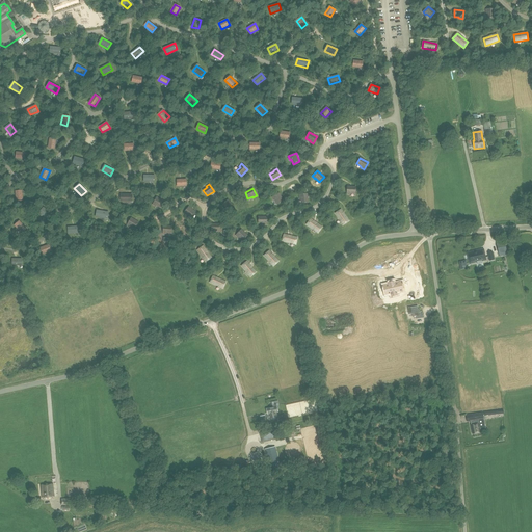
[(274,200),(277,204),(283,201),(278,193),(272,196),(273,201),(274,200)]
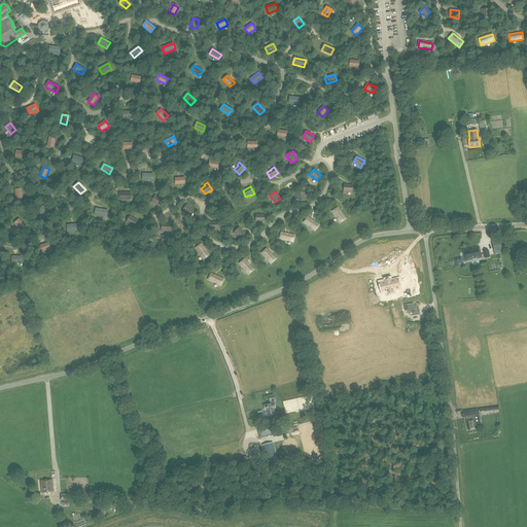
[(297,197),(299,202),(305,201),(304,191),(296,192),(296,197),(297,197)]
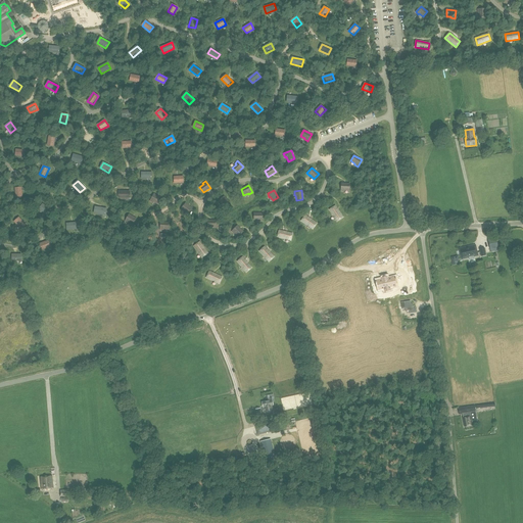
[(153,201),(158,204),(161,198),(153,194),(150,201),(153,202),(153,201)]
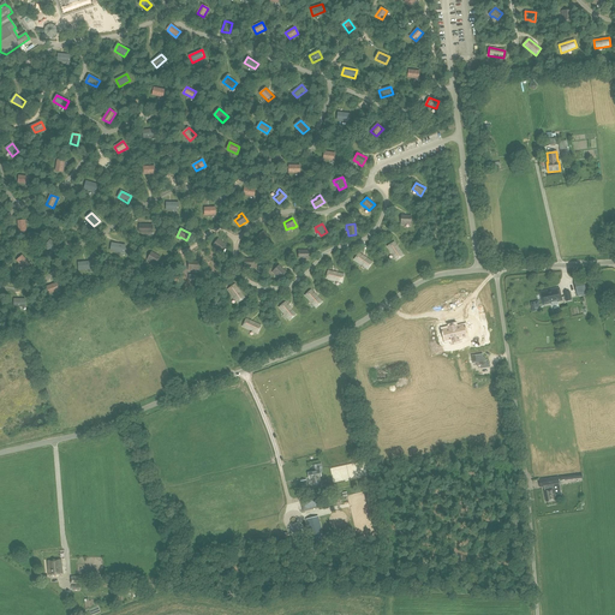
[(261,239),(264,244),(270,238),(263,231),(257,238),(260,240),(261,239)]
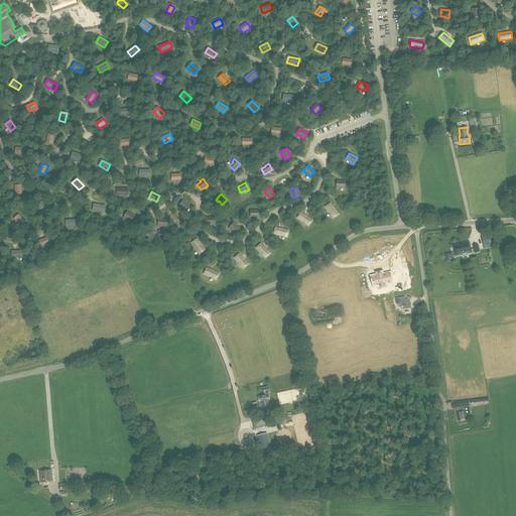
[(181,208),(185,211),(189,206),(183,201),(178,207),(181,209),(181,208)]
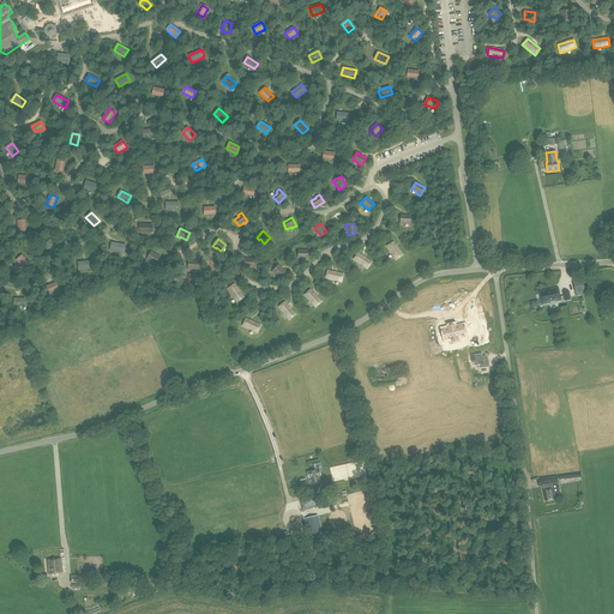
[(60,246),(50,240),(46,246),(55,252),(60,246)]
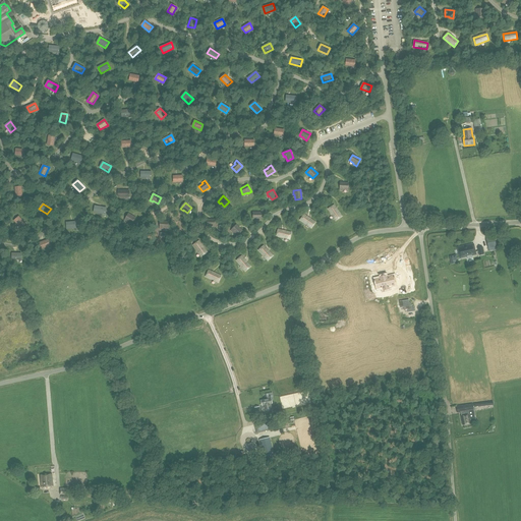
[(334,205),(328,209),(336,220),(341,217),(334,205)]
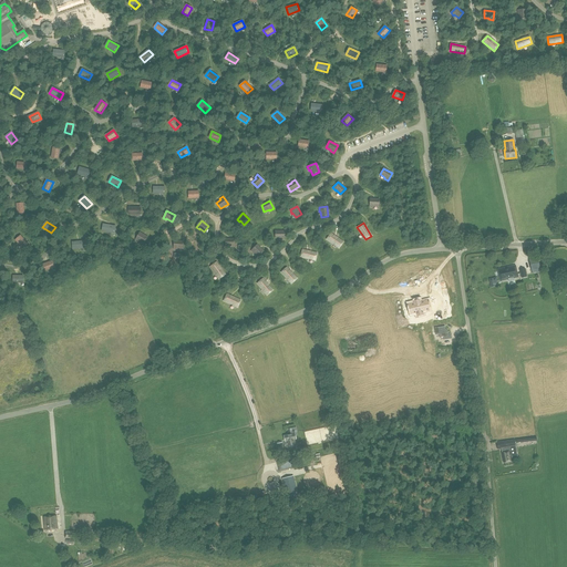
[(114,233),(115,226),(103,224),(102,232),(114,233)]
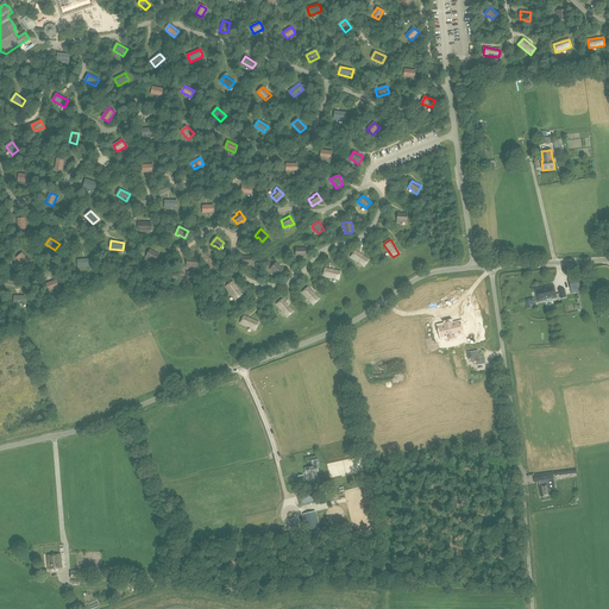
[(150,258),(155,262),(158,255),(150,250),(145,257),(149,259),(150,258)]
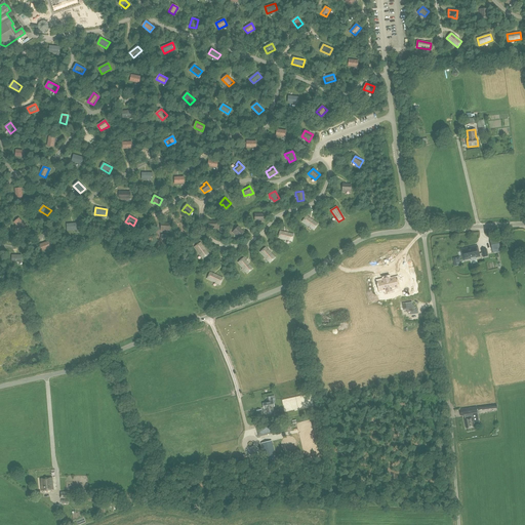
[(307,216),(303,221),(314,230),(318,224),(307,216)]
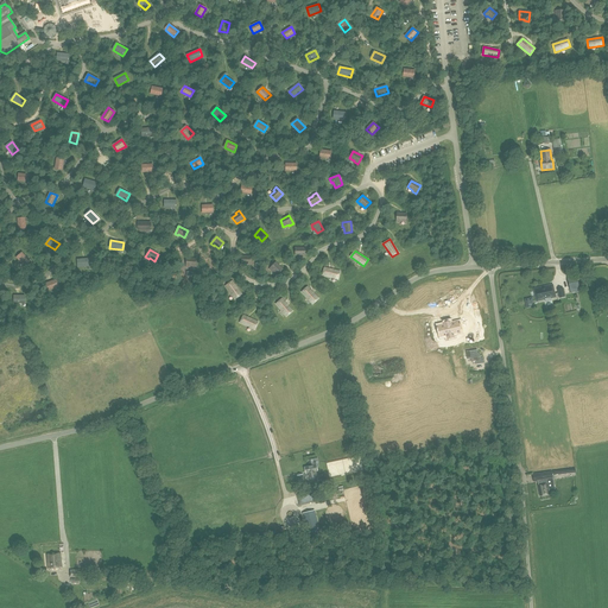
[(24,266),(30,261),(23,253),(17,258),(24,266)]
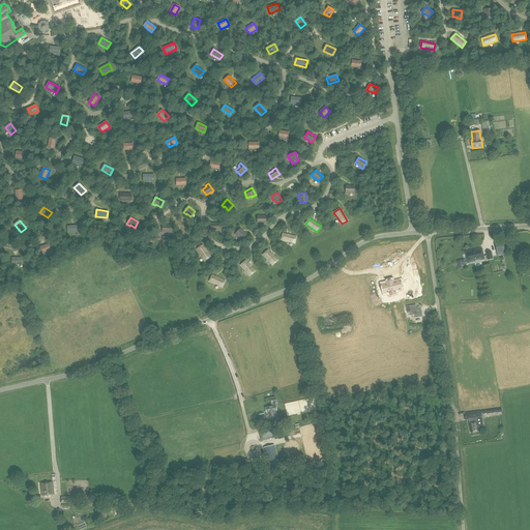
[(166,232),(171,232),(172,226),(163,225),(162,233),(166,233),(166,232)]
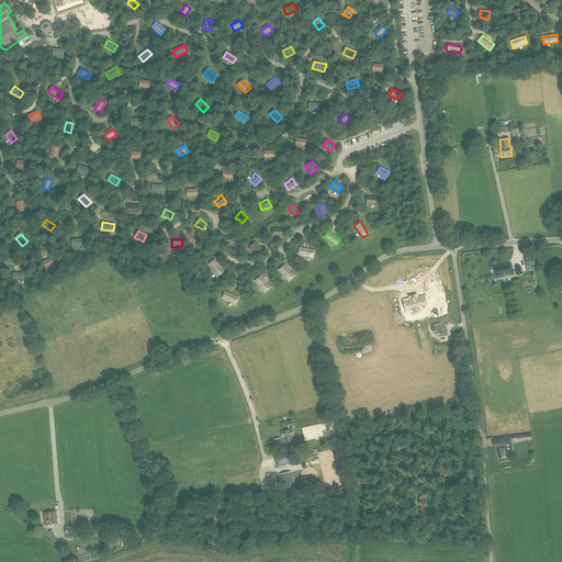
[(253,250),(256,254),(261,249),(255,243),(249,248),(251,251),(253,250)]
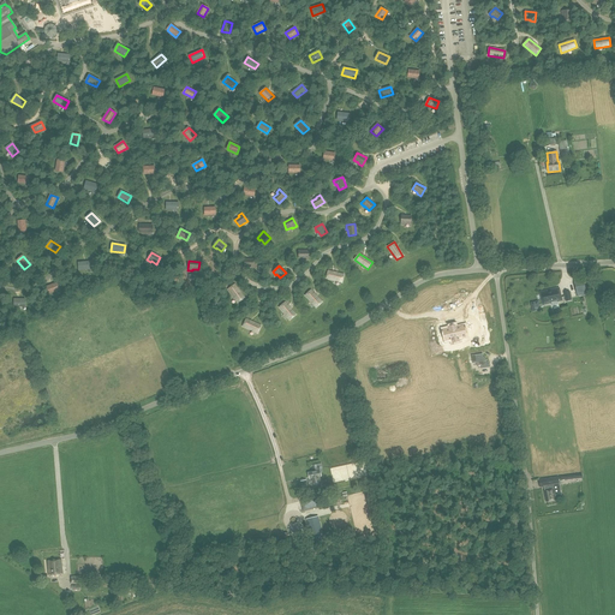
[(328,270),(326,279),(342,282),(344,274),(328,270)]
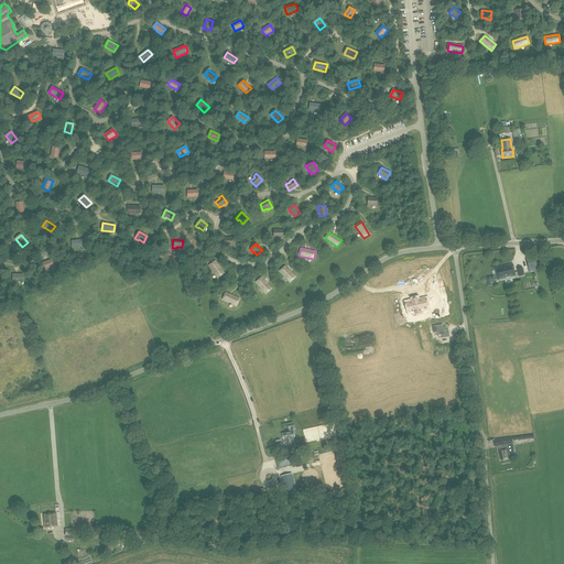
[(43,262),(45,269),(55,266),(52,259),(43,262)]
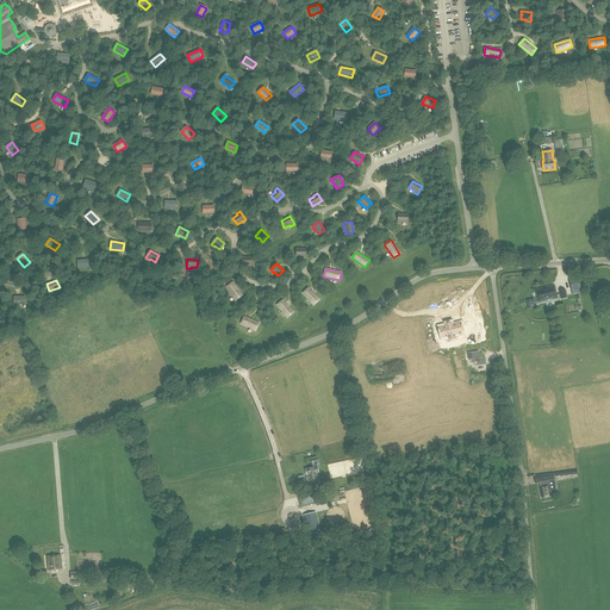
[(232,282),(226,287),(236,299),(242,294),(232,282)]
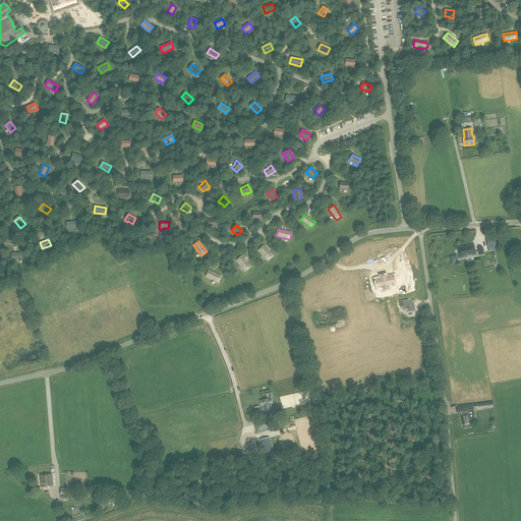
[(264,245),(258,250),(268,261),(273,255),(264,245)]
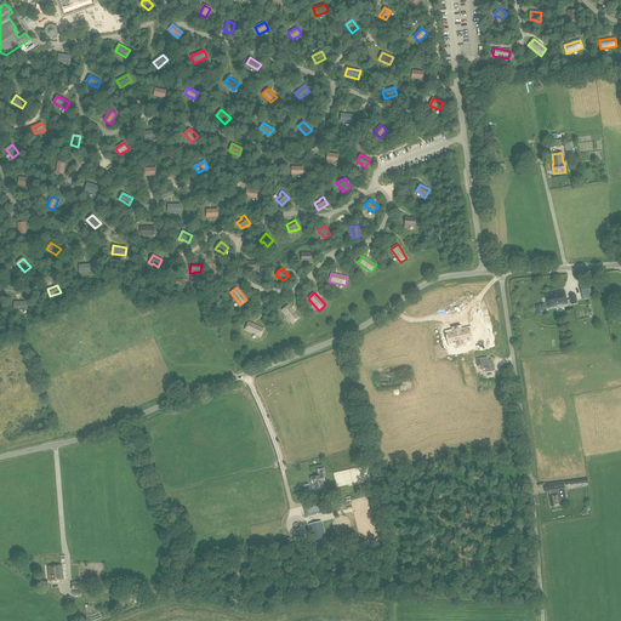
[(564,292),(546,297),(550,308),(551,307),(551,308),(562,306),(562,305),(567,303),(564,292)]
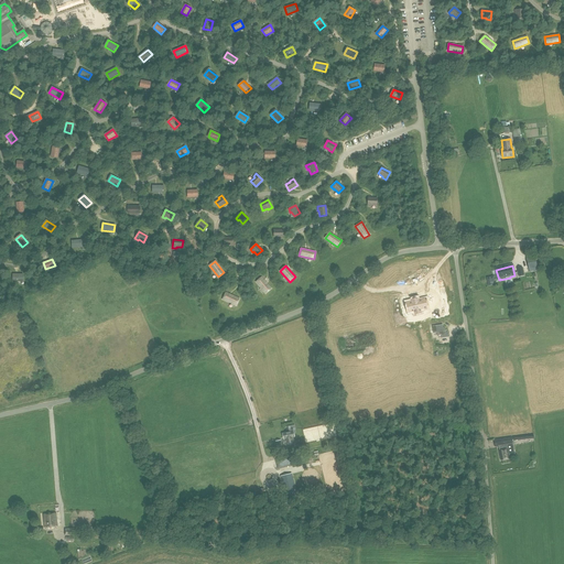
[(518,270),(519,277),(533,274),(531,267),(518,270)]
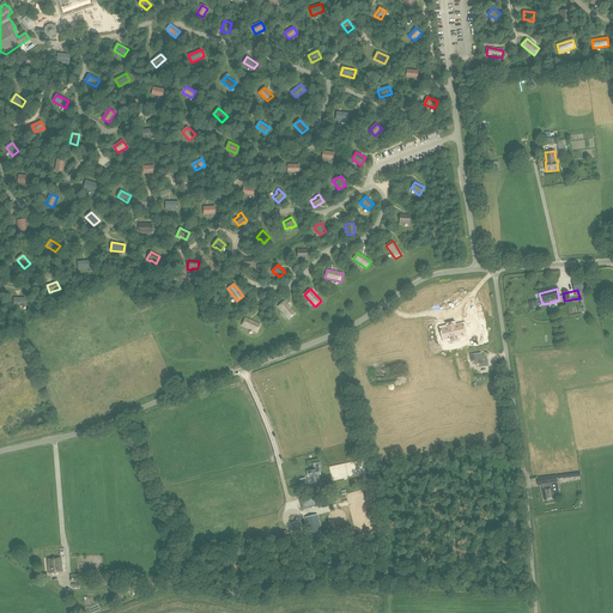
[(284,302),(278,307),(289,319),(295,314),(284,302)]
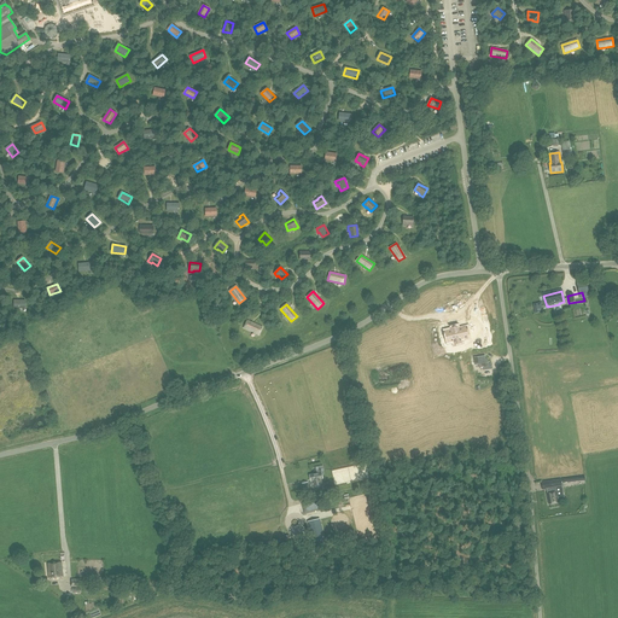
[(248,320),(244,328),(258,334),(262,327),(248,320)]
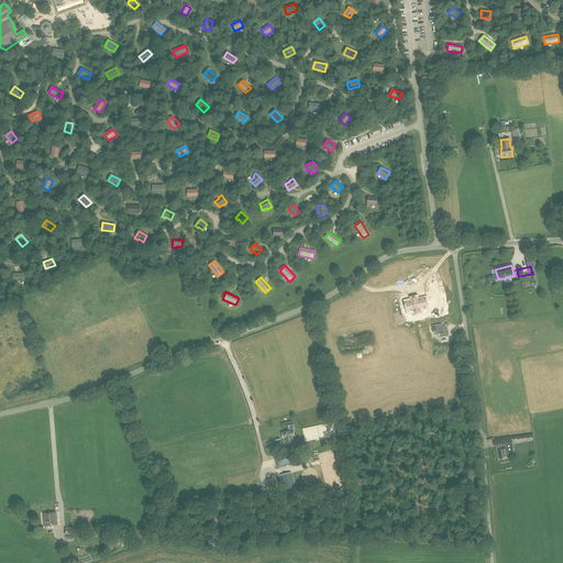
[(411,300),(406,301),(408,311),(414,310),(415,312),(420,311),(419,309),(422,308),(422,309),(427,308),(424,300),(421,301),(421,299),(411,301),(411,300)]
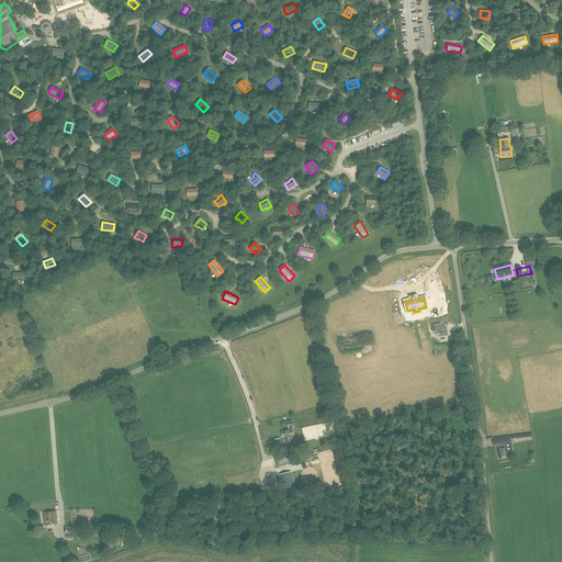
[(282,449),(280,442),(284,441),(285,447),(295,445),(293,435),(292,430),(281,433),(282,438),(283,437),(283,439),(280,440),(280,439),(276,440),(278,450),(282,449)]
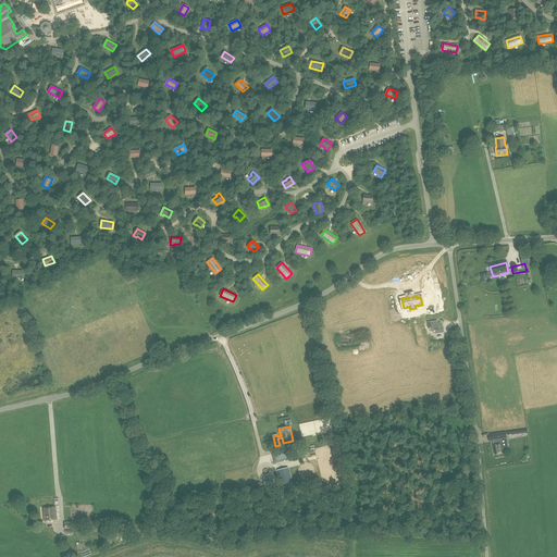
[(489,435),(490,442),(493,441),(493,445),(495,455),(504,453),(502,444),(500,440),(506,438),(505,432),(489,435)]
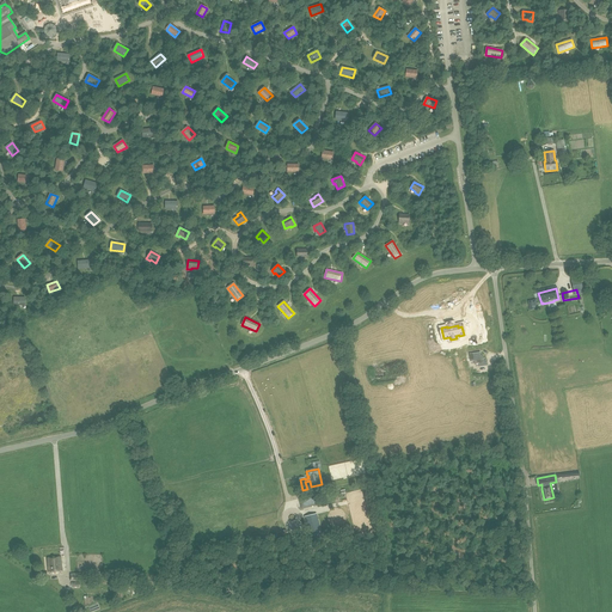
[(304,512),(317,508),(314,495),(301,499),(304,512)]
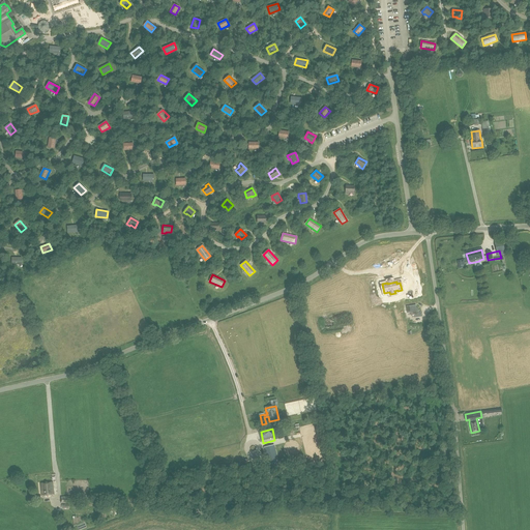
[(268,464),(270,464),(273,475),(284,473),(281,461),(278,462),(275,450),(278,449),(276,444),(264,448),(268,464)]
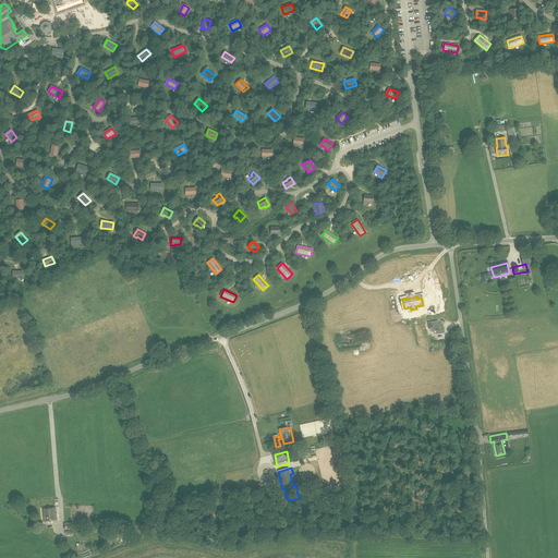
[(44,522),(57,521),(56,508),(43,509),(44,522)]
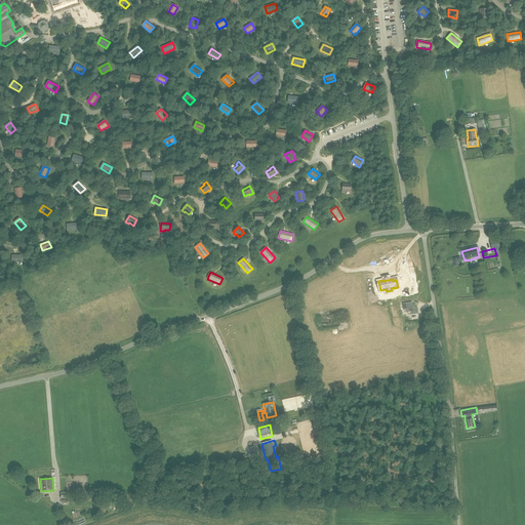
[(76,508),(76,505),(80,503),(80,498),(72,499),(73,506),(74,508),(76,508)]
